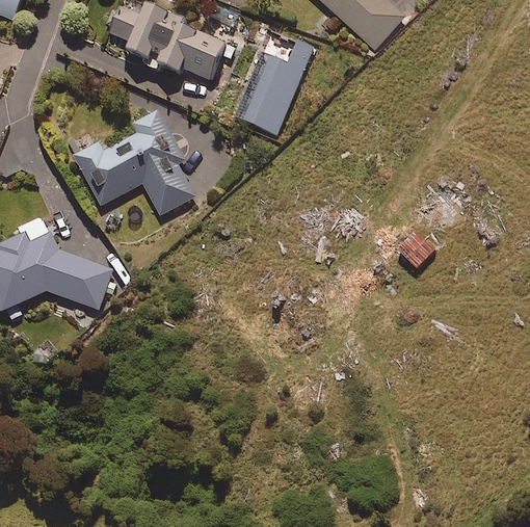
[(0,15),(14,20),(20,0),(0,0),(0,15)]
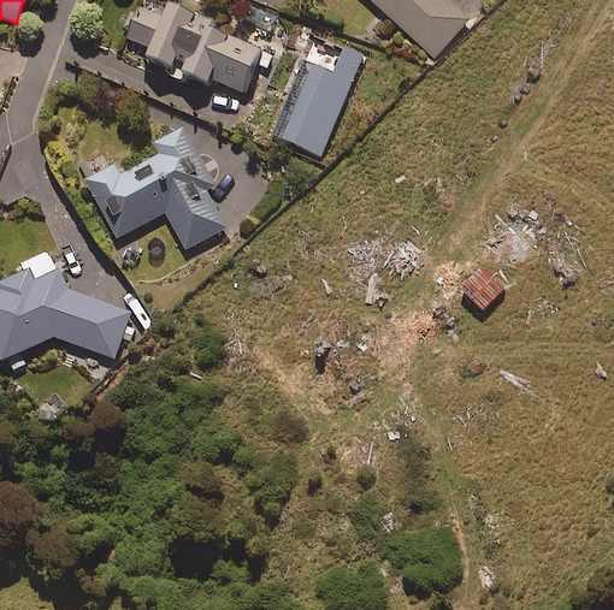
[(194,80),(208,86),(213,77),(244,92),(263,51),(216,30),(218,25),(163,0),(141,0),(125,35),(154,48),(149,58),(161,64),(166,73),(173,78),(183,82),(194,80)]
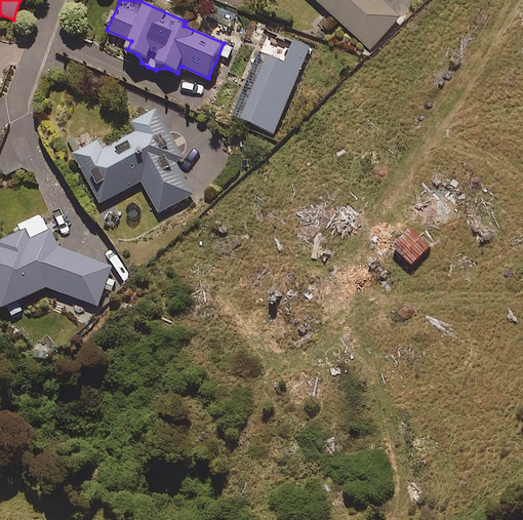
[(318,0),(369,44),(397,11),(384,0),(318,0)]
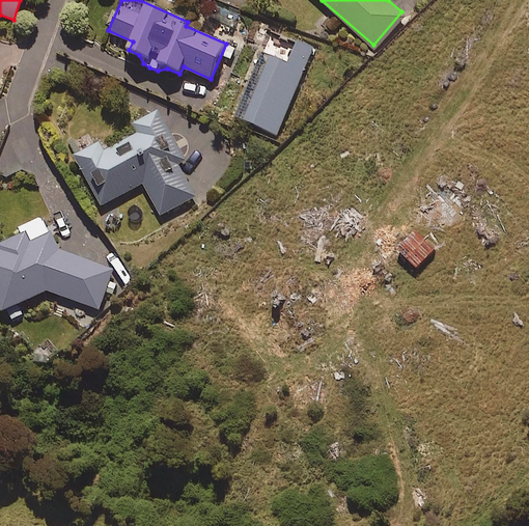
[(309,49),(268,32),(233,115),(276,133),(309,49)]
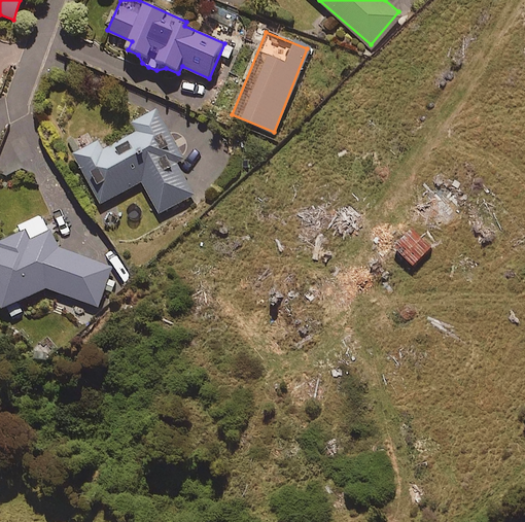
[(184,158),(156,107),(131,120),(137,131),(103,149),(98,139),(72,152),(100,204),(142,180),(159,211),(193,193),(176,162),(184,158)]
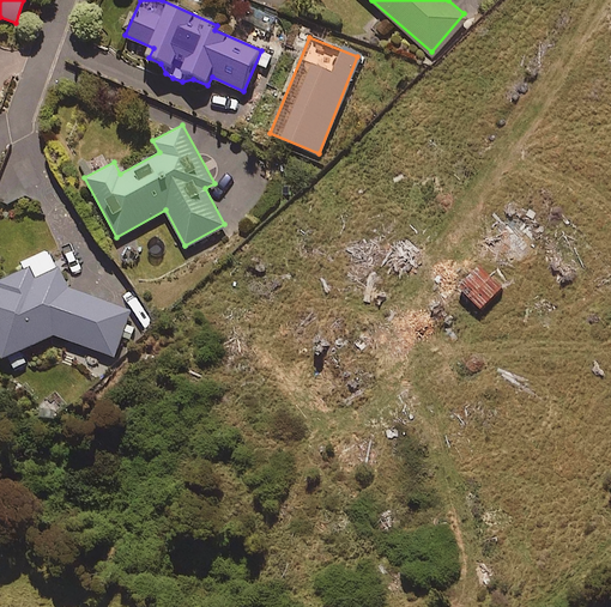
[(120,334),(128,337),(133,323),(125,321),(128,310),(68,286),(47,250),(25,263),(28,268),(0,285),(0,348),(8,363),(10,362),(14,369),(31,359),(26,352),(53,335),(113,356),(120,334)]
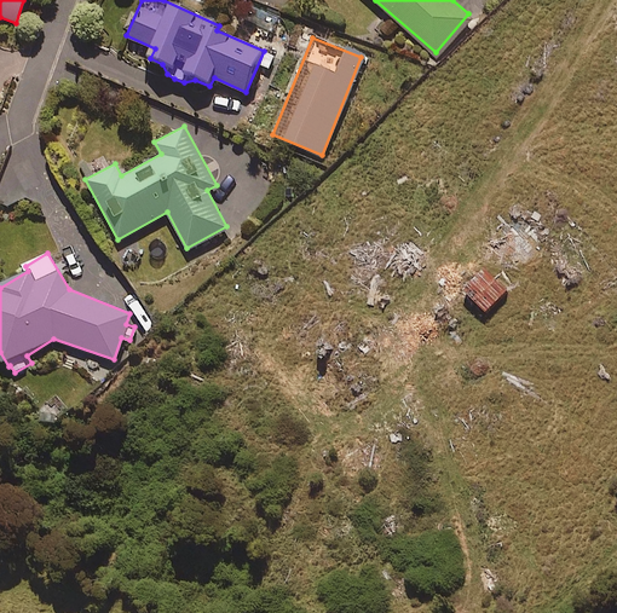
[(506,290),(483,271),(463,291),(488,312),(506,290)]
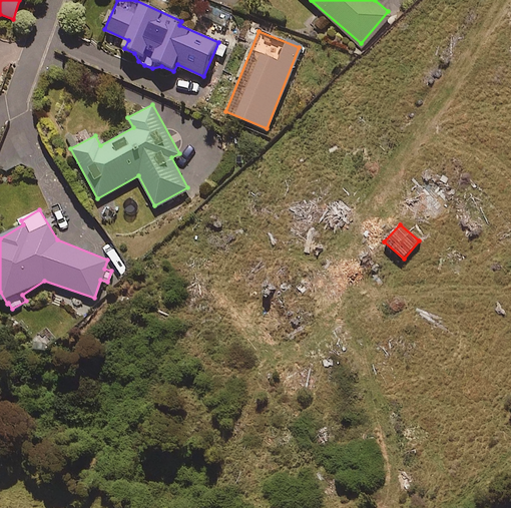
All buildings are outlined.
